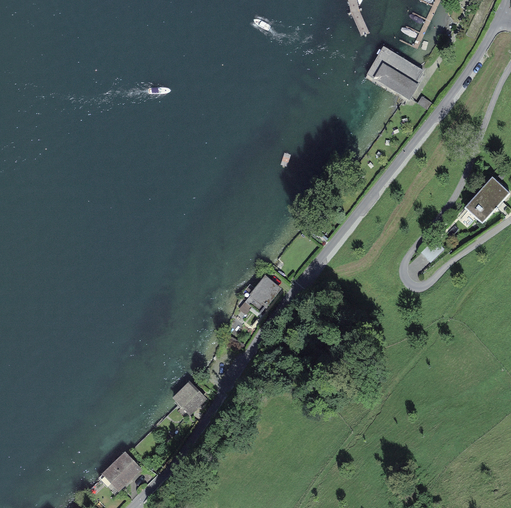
[(421,68),(383,46),(368,72),(409,97),(417,84),(413,82),(421,68)]
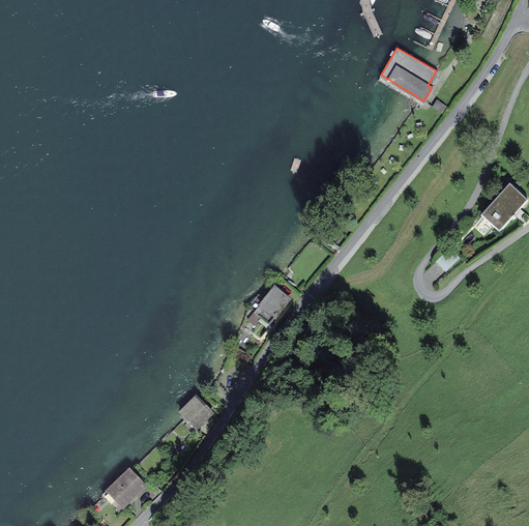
[(481,213),(498,229),(526,199),(508,183),(481,213)]
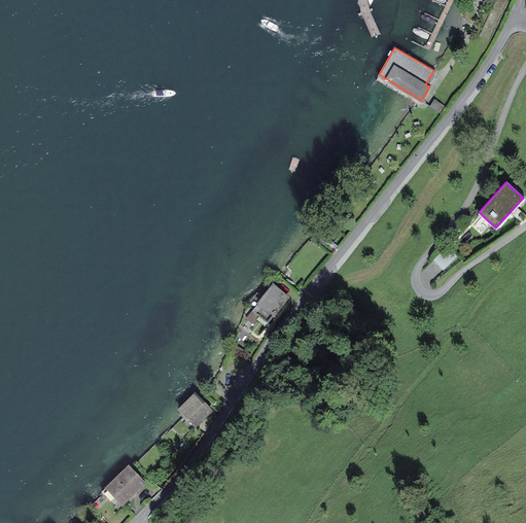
[(253,308),(268,318),(272,313),(274,314),(288,295),(272,283),(253,308)]
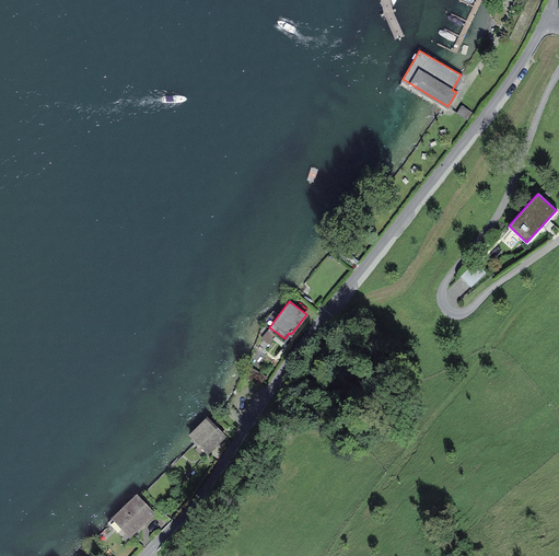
[(190,435),(207,452),(224,435),(207,418),(190,435)]
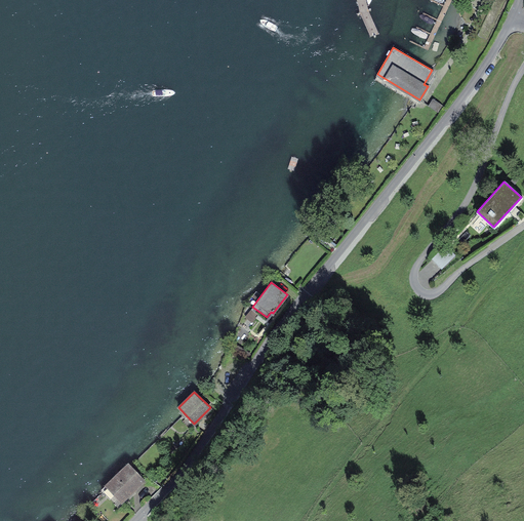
[(126,464),(106,484),(121,501),(143,480),(126,464)]
